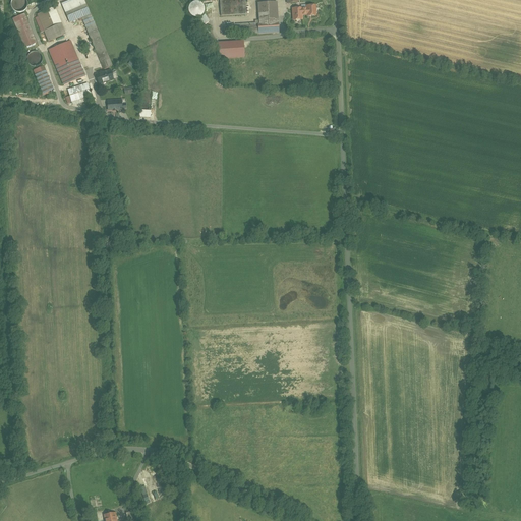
[(26,0),(13,0),(14,10),(27,10),(26,0)]
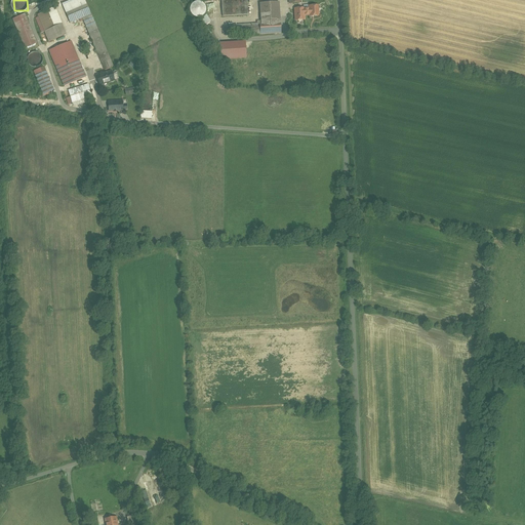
[(246,0),(220,0),(223,16),(248,15),(246,0)]
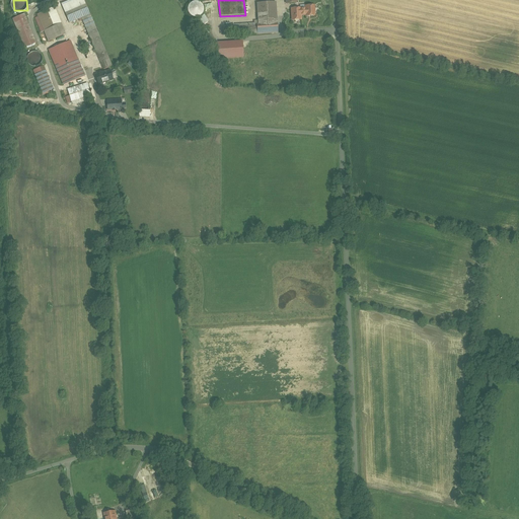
[(276,2),(260,4),(261,23),(226,25),(226,35),(272,32),(271,22),(269,23),(268,17),(277,16),(276,2)]
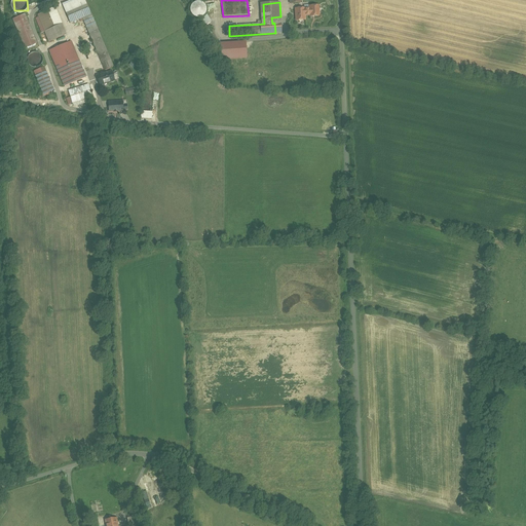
[(193,15),(195,16),(197,17),(199,17),(202,16),(203,14),(205,12),(205,10),(204,7),(203,5),(201,4),(199,3),(197,3),(194,4),(193,5),(191,7),(191,9),(191,11),(191,13),(193,15)]
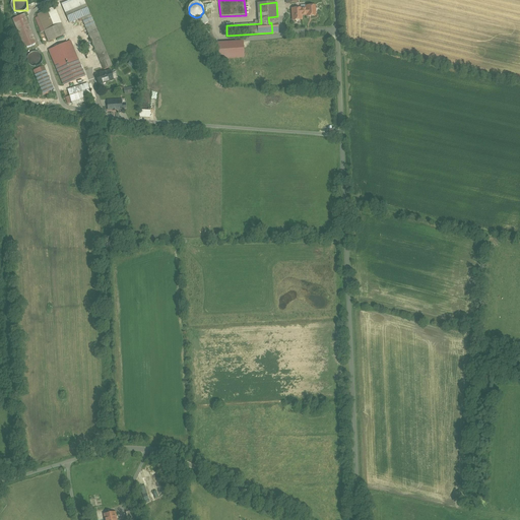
[(316,4),(297,5),(291,5),(293,21),(303,20),(303,16),(317,15),(316,4)]
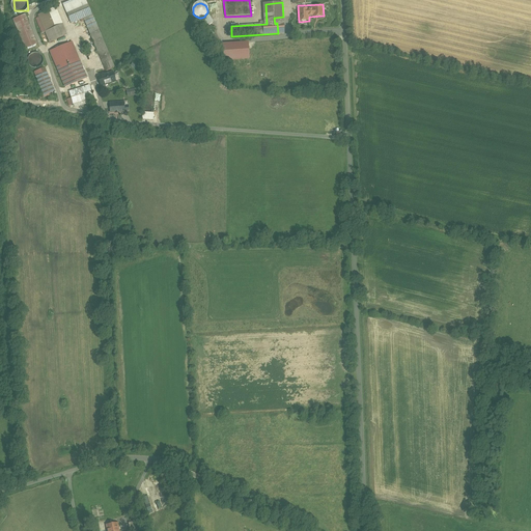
[(88,5),(66,15),(71,24),(84,19),(91,15),(88,5)]
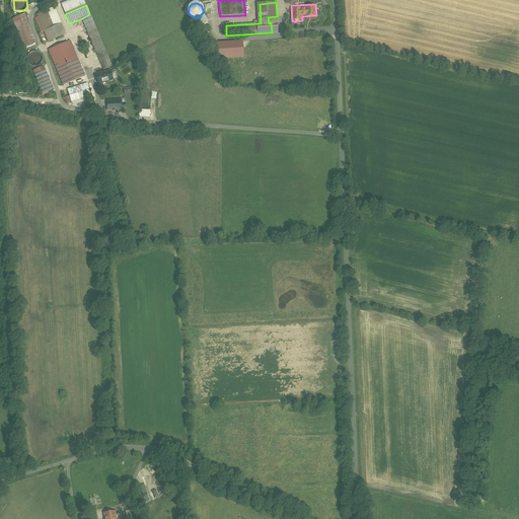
[(109,60),(96,29),(89,14),(82,18),(101,64),(109,60)]
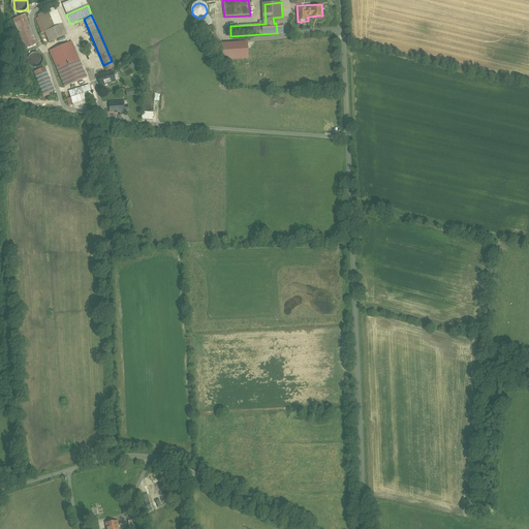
[(36,43),(25,16),(13,20),(25,49),(36,43)]
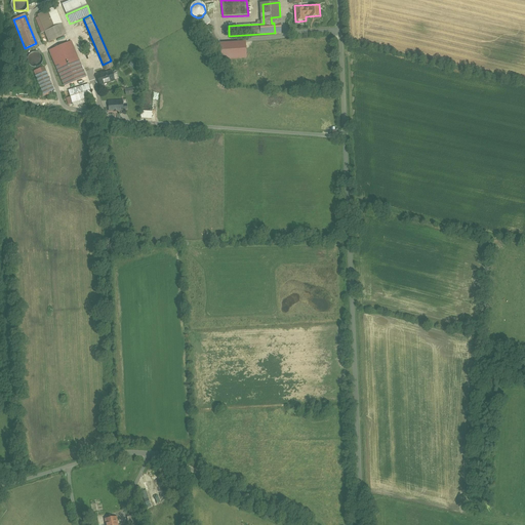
[(62,25),(44,32),(49,42),(66,35),(62,25)]
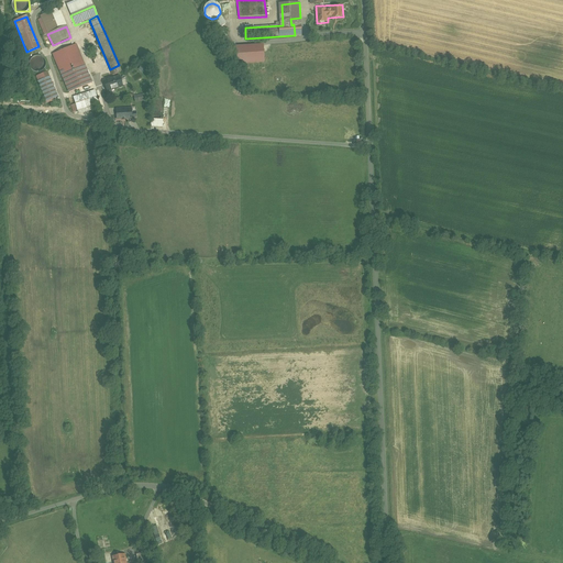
[(88,65),(85,66),(75,44),(56,53),(66,78),(70,92),(95,85),(88,65)]
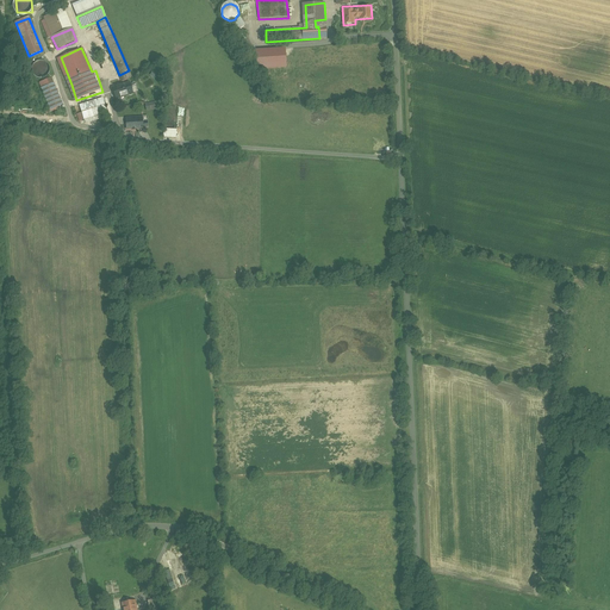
[(285,49),(256,50),(256,69),(287,67),(285,49)]
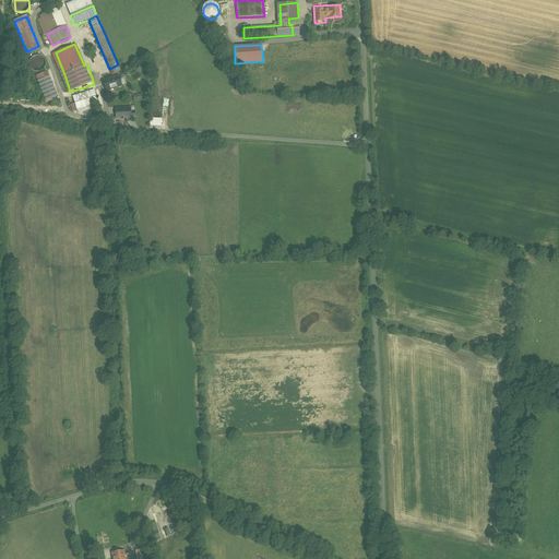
[(40,56),(38,56),(37,56),(35,56),(34,57),(33,57),(32,58),(31,59),(31,60),(30,60),(30,61),(30,62),(30,63),(30,64),(30,66),(30,67),(30,68),(31,68),(32,69),(32,70),(33,70),(34,71),(35,71),(36,72),(38,72),(39,72),(42,71),(42,70),(43,70),(44,69),(44,68),(45,68),(45,67),(45,66),(45,64),(46,63),(45,62),(45,61),(45,60),(44,59),(44,58),(43,58),(42,57),(40,56)]
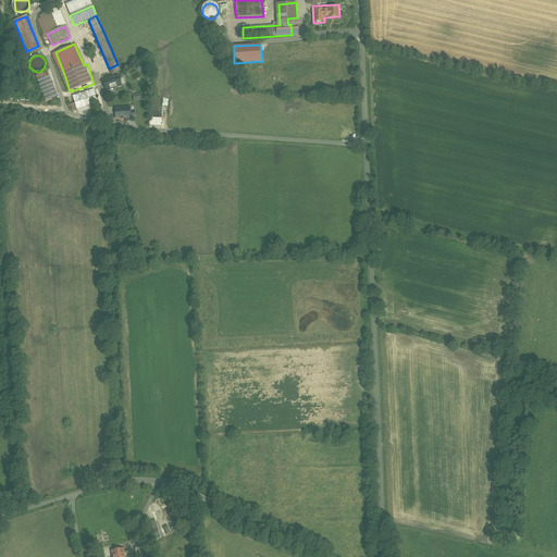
[(118,64),(109,69),(111,75),(120,71),(118,64)]
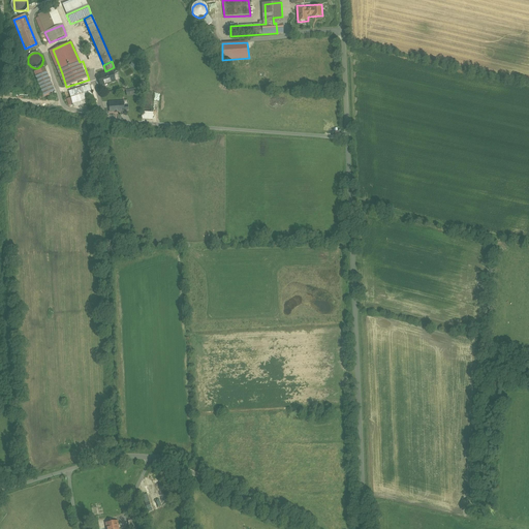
[(35,71),(44,95),(40,96),(41,98),(57,93),(48,67),(35,71)]
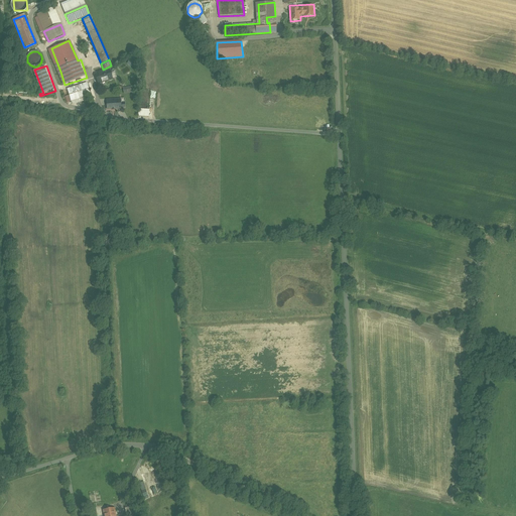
[(110,71),(95,75),(98,84),(113,80),(110,71)]
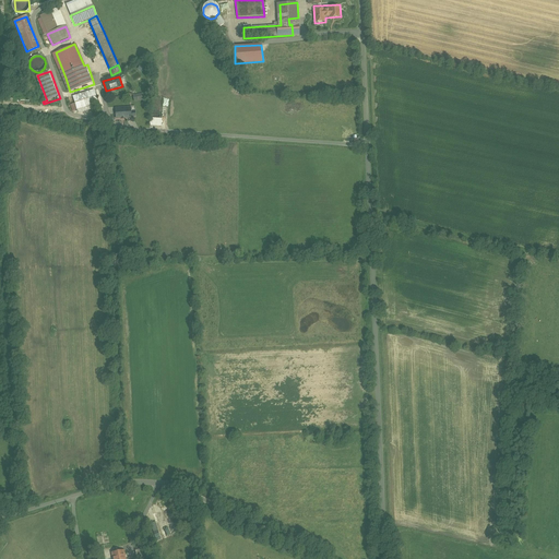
[(94,90),(73,96),(78,109),(98,103),(94,90)]
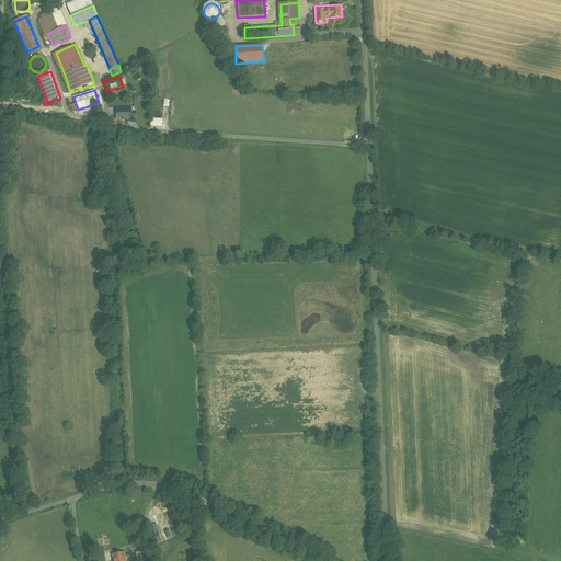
[(130,109),(116,109),(116,119),(122,118),(124,118),(132,118),(130,109)]
